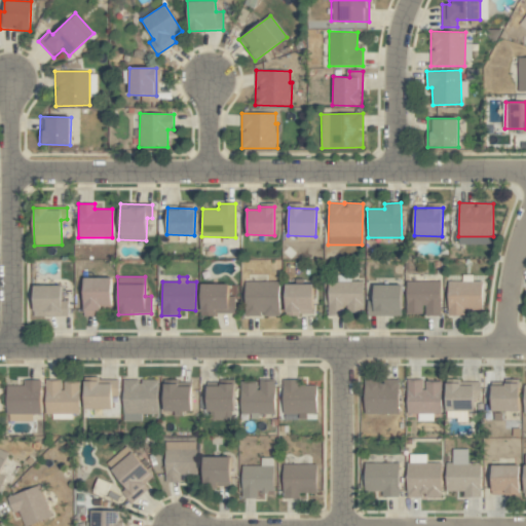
[(111,277),(83,277),(84,315),(100,315),(100,306),(111,306),(111,277)]
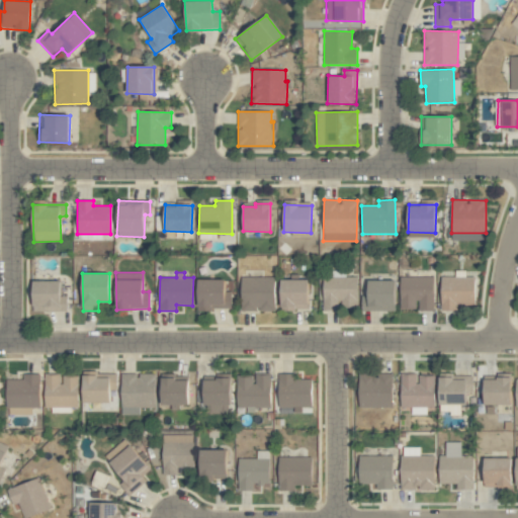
[(357,307),(356,276),(323,276),(324,311),(339,310),(339,308),(357,307)]
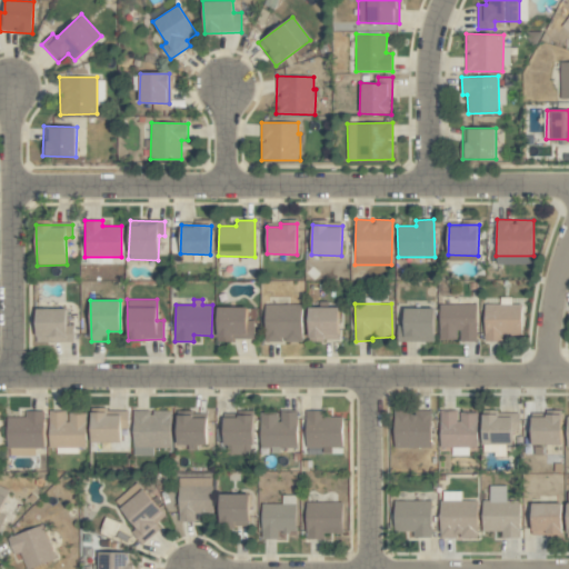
[(459,341),(477,341),(477,305),(440,303),(439,339),(459,339),(459,341)]
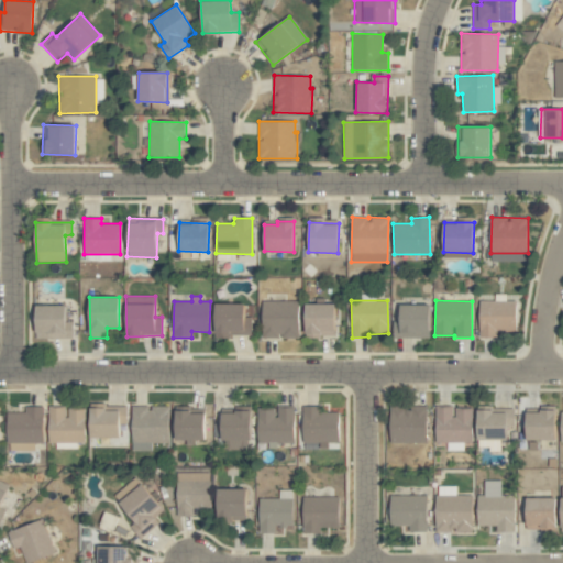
[(298,301),(262,301),(262,338),(298,338),(298,301)]
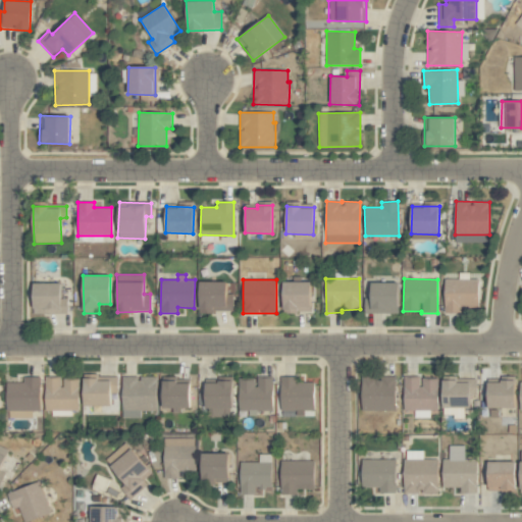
[(461,308),(478,308),(478,279),(445,279),(445,313),(461,313),(461,308)]
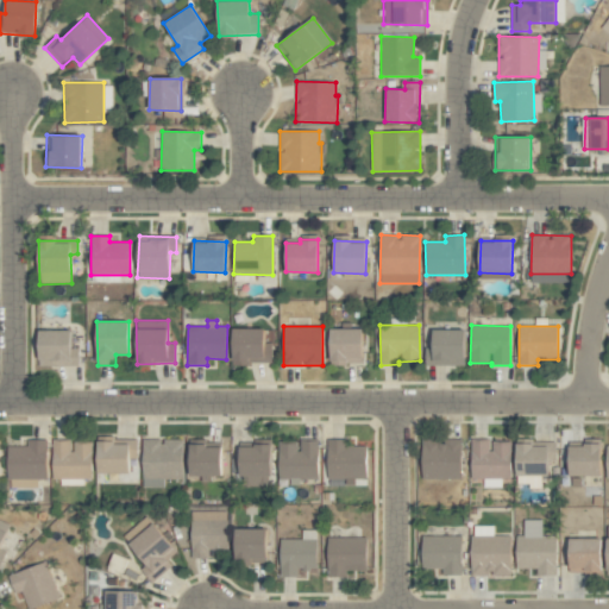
[(271,364),(272,330),(233,328),(232,364),(271,364)]
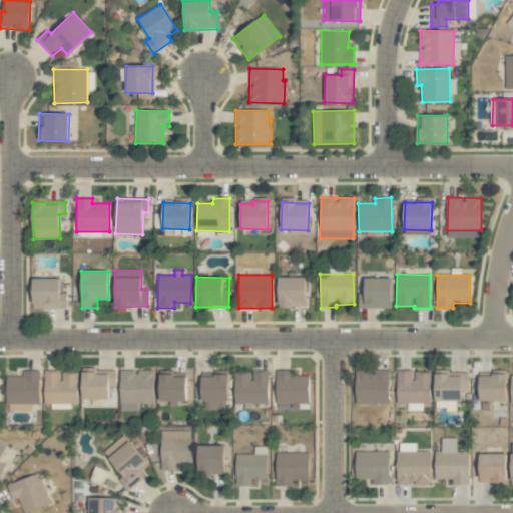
[(306,278),(279,277),(279,307),(306,307),(306,278)]
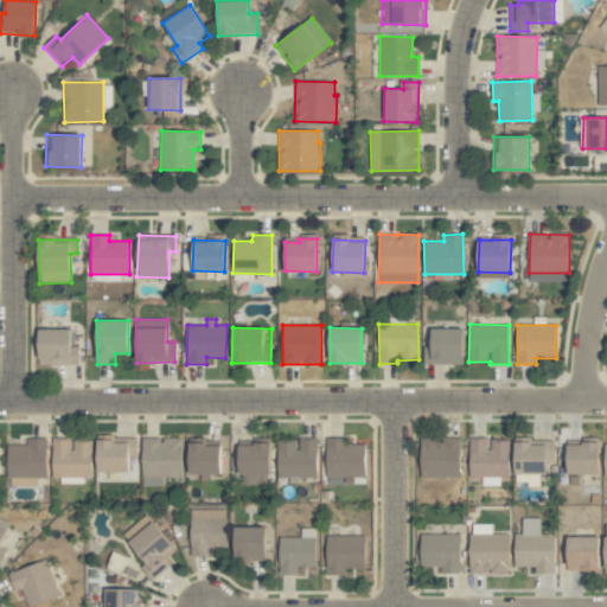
[(464,330),(432,328),(430,364),(464,365),(464,330)]
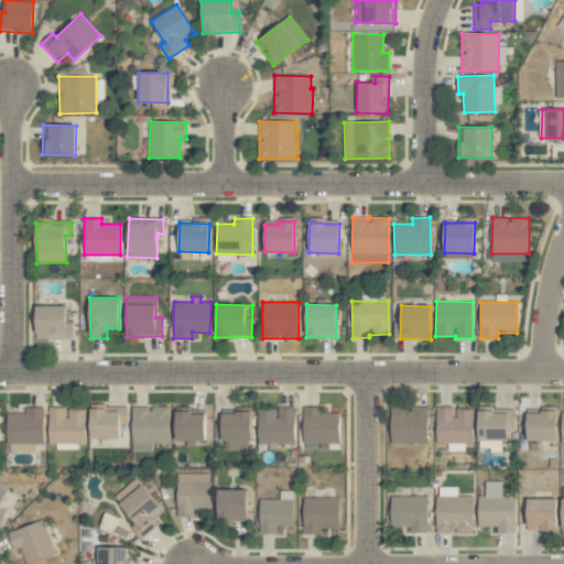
[(36,338),(73,339),(73,323),(66,322),(66,306),(36,306),(36,338)]
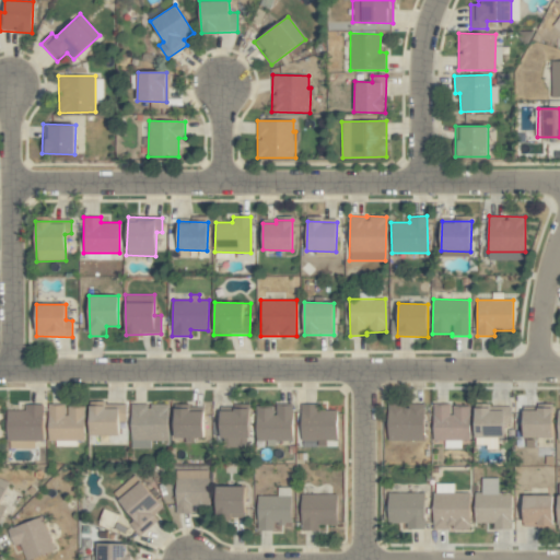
[(167,404),(131,405),(132,443),(148,443),(148,441),(168,441),(167,404)]
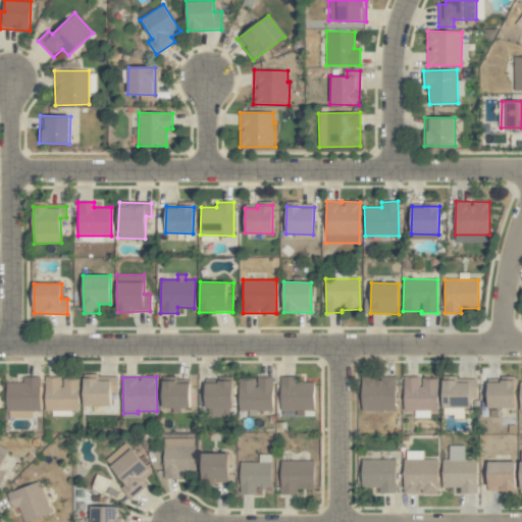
[(281,411),(315,410),(314,382),(297,382),(297,376),(280,377),(281,411)]
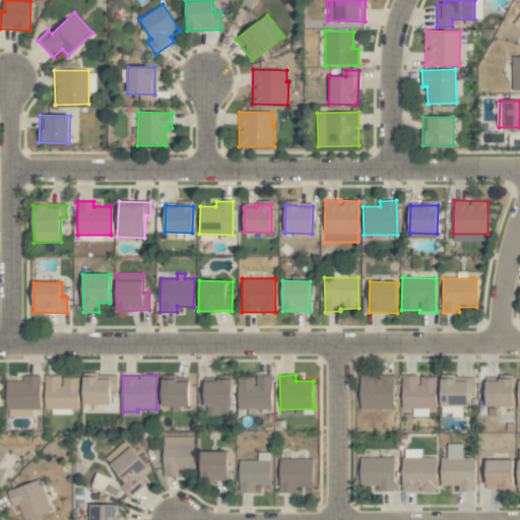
[(361,409),(394,409),(394,375),(380,375),(380,376),(361,376),(361,409)]
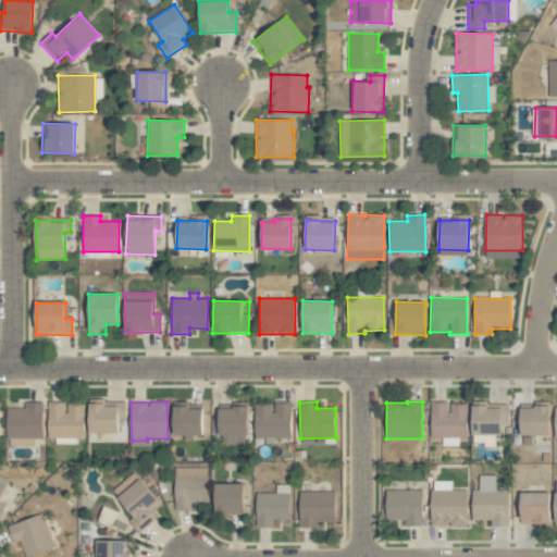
[(431,403),(431,440),(468,438),(467,405),(448,405),(448,401),(431,403)]
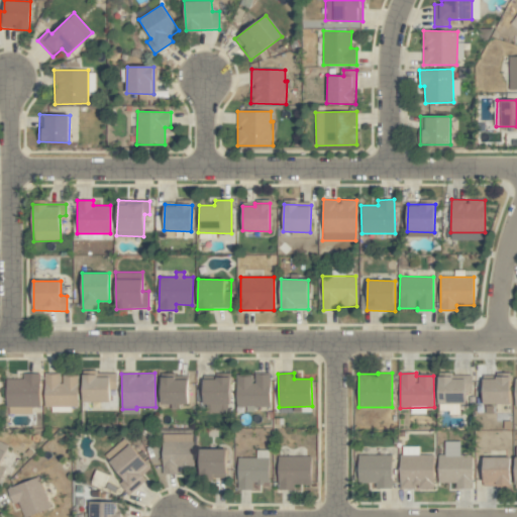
[(6,407),(39,407),(40,374),(23,374),(23,379),(7,379),(6,407)]
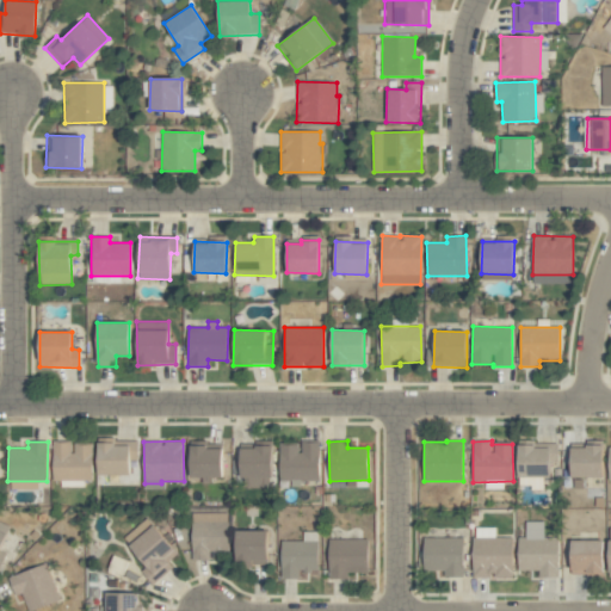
[(53,481),(93,481),(92,445),(72,445),(72,442),(53,442),(53,481)]
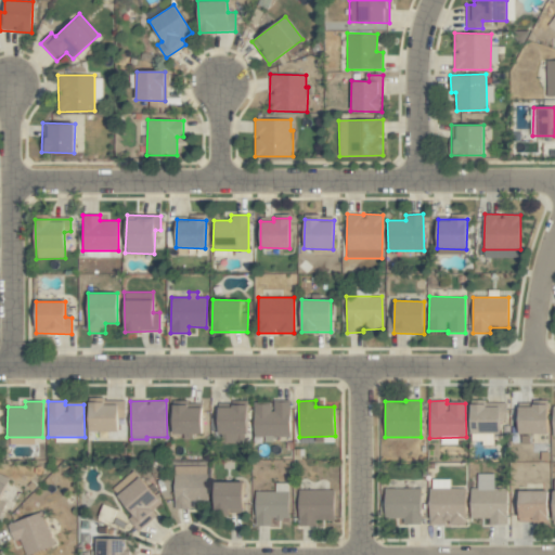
[(291,402),(272,402),(272,403),(255,403),(254,436),(289,436),(291,402)]
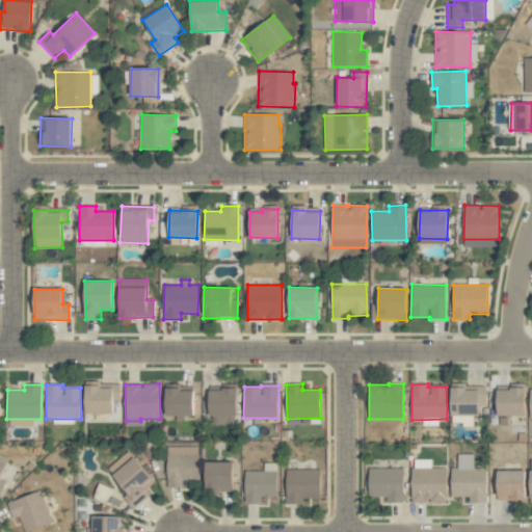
[(85,414),(113,414),(113,387),(85,387),(85,414)]
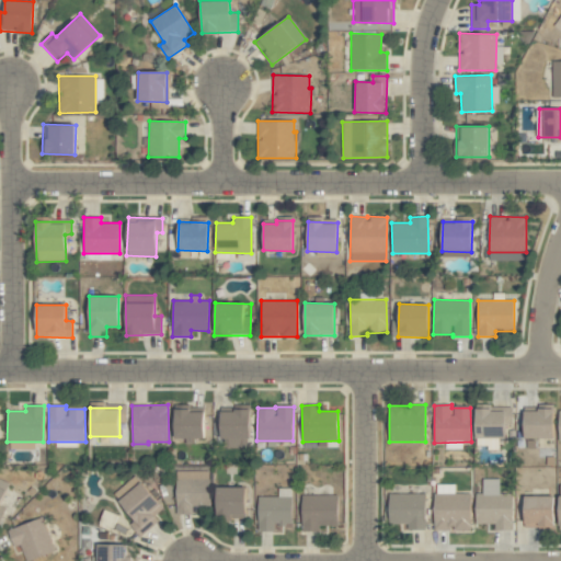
[(477,408),(477,442),(497,442),(497,437),(510,437),(510,408),(477,408)]
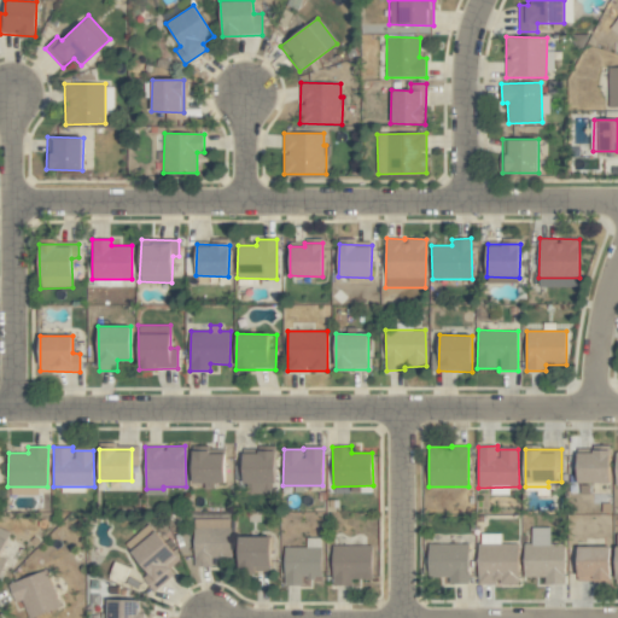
[(225,453),(192,452),(192,484),(225,485),(225,453)]
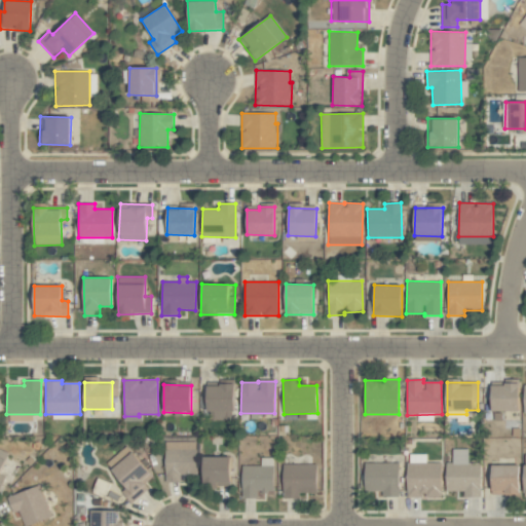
[(233,385),(208,384),(208,412),(216,412),(216,419),(233,420),(233,385)]
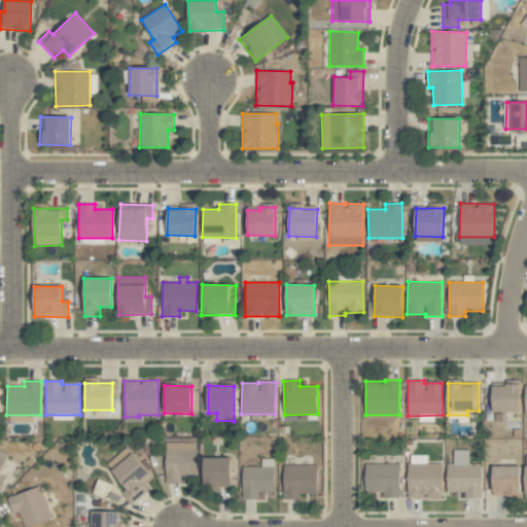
[(521,412),(520,385),(493,386),(493,412),(521,412)]
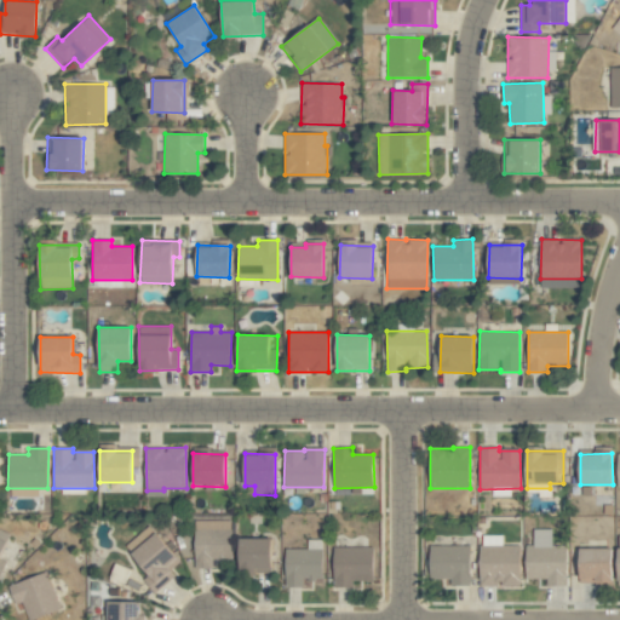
[(231,521),(194,521),(195,569),(213,568),(213,561),(231,561),(231,521)]
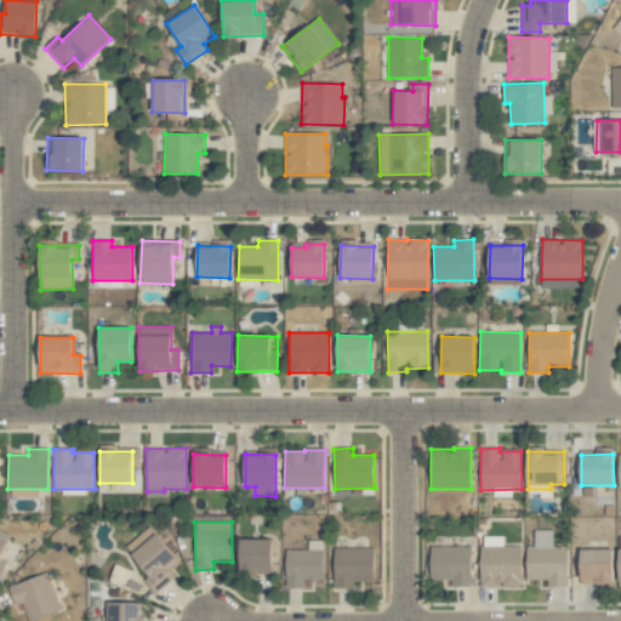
[(180,563),(151,527),(125,548),(148,576),(143,580),(155,594),(175,577),(170,570),(180,563)]
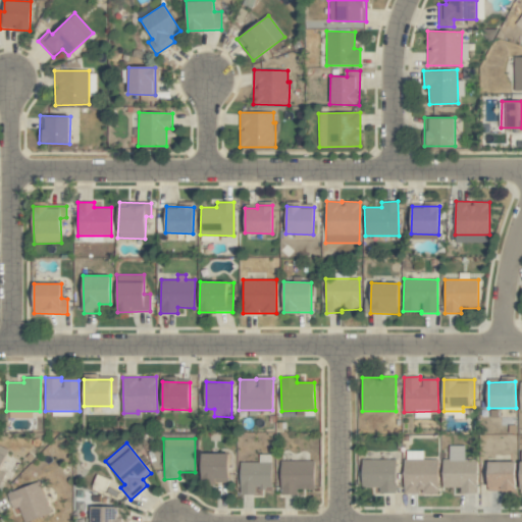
[(477,459),(465,459),(465,446),(450,446),(450,459),(444,459),(442,487),(460,487),(460,492),(476,493),(477,459)]
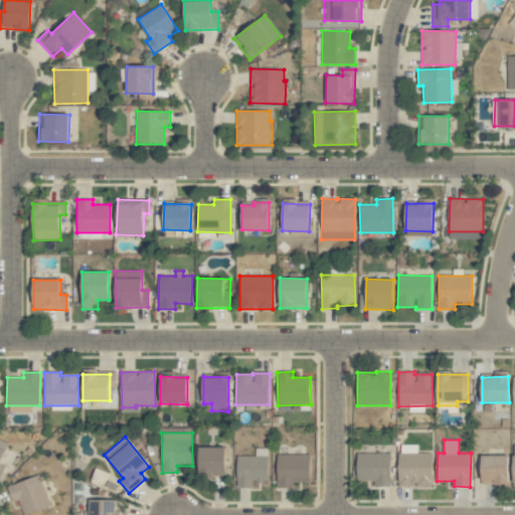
[(198,475),(225,475),(225,448),(199,448),(198,475)]
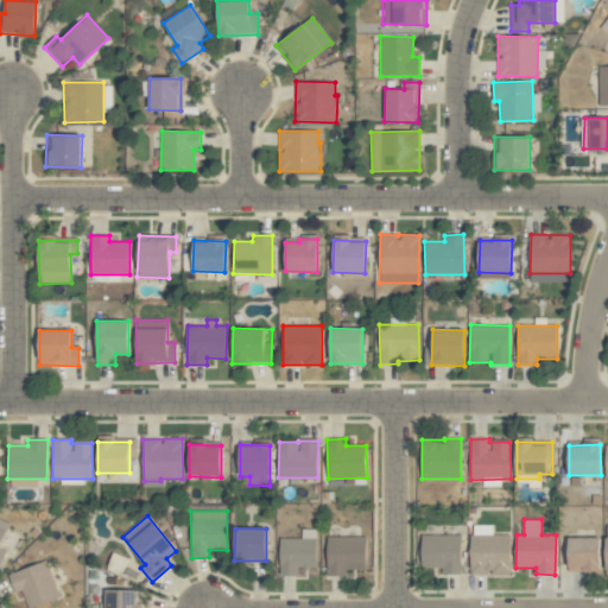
[(316,568),(315,530),(302,530),(302,538),(279,538),(280,576),(297,576),(297,568),(316,568)]
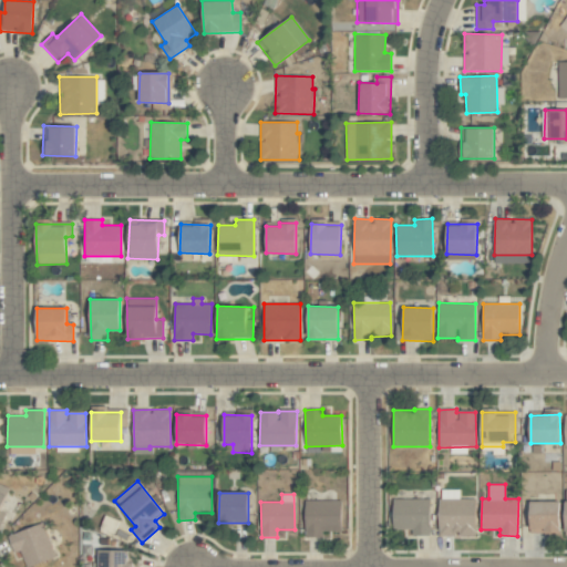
[(430,498),(393,500),(394,528),(412,528),(412,536),(430,535),(430,498)]
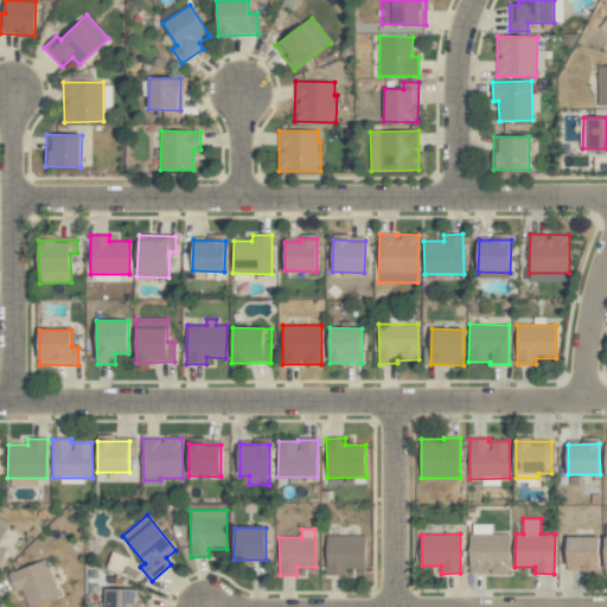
[(470,573),(509,574),(510,534),(470,534),(470,573)]
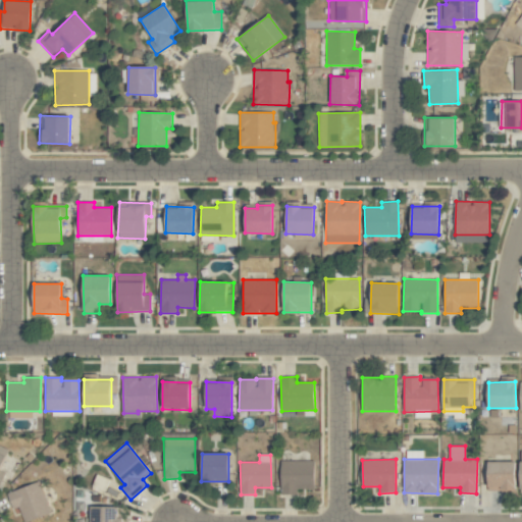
[(314,461),(280,461),(281,494),(297,494),(297,489),(315,489),(314,461)]
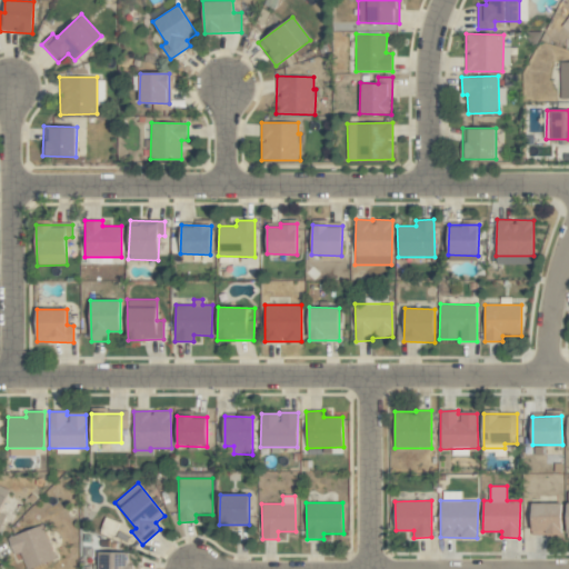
[(562,505),(532,503),(532,536),(561,537),(562,505)]
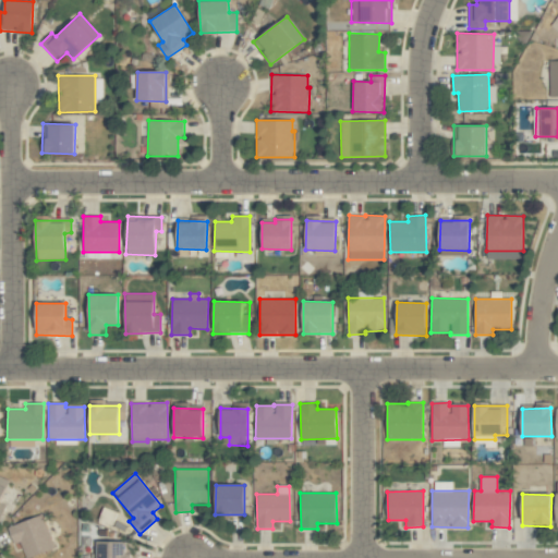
[(13,544),(20,542),(25,557),(31,557),(55,549),(41,514),(8,528),(13,544)]
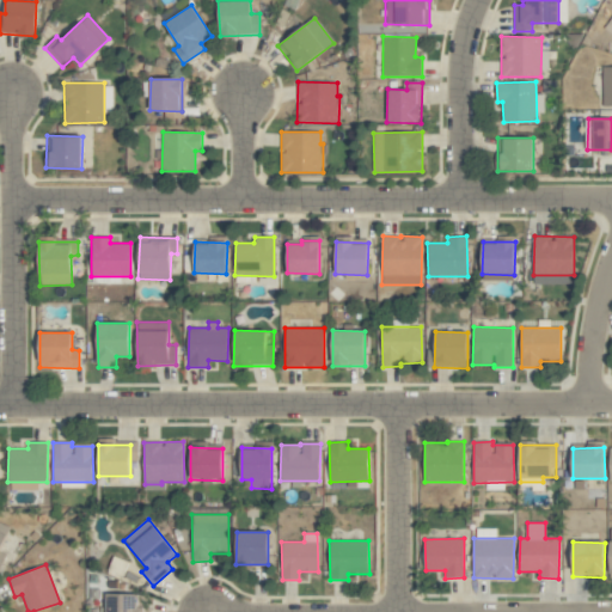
[(139,594),(105,595),(105,611),(145,611),(145,607),(139,607),(139,594)]
